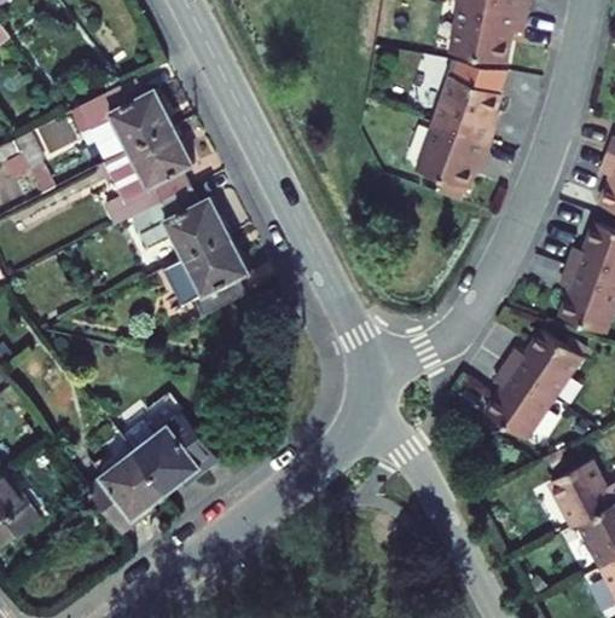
[(448,0),(446,13),(515,26),(518,6),(503,4),(503,0),(448,0)]
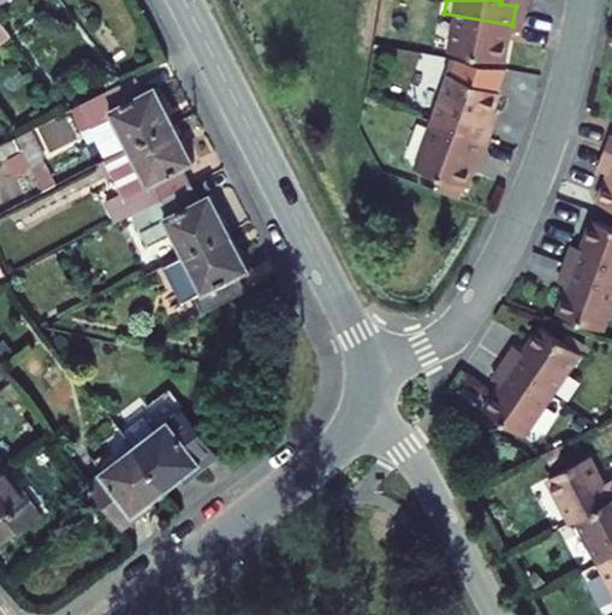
[(509,42),(512,25),(444,13),(434,65),(487,75),(494,40),(509,42)]
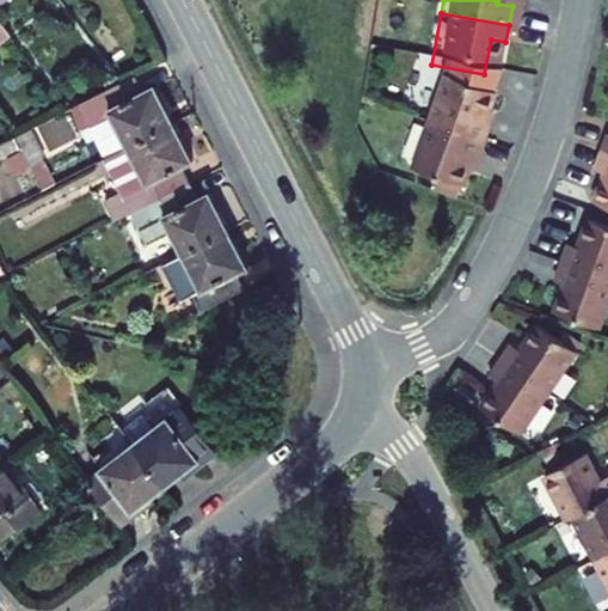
[(171,124),(152,87),(141,92),(133,77),(77,105),(94,139),(104,158),(171,124)]
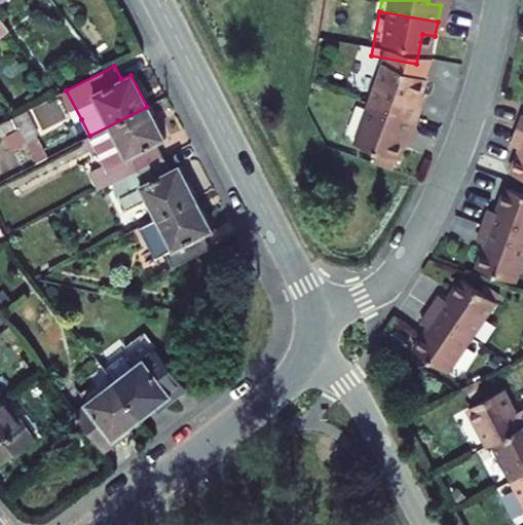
[(372,76),(358,119),(405,136),(409,123),(402,121),(412,89),(372,76)]
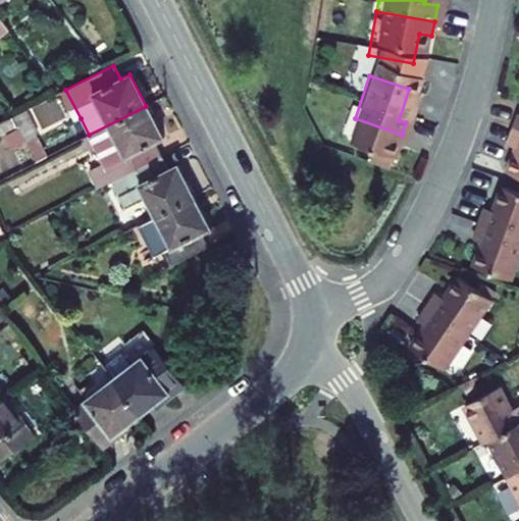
[(81,118),(65,90),(57,94),(72,122),(81,118)]
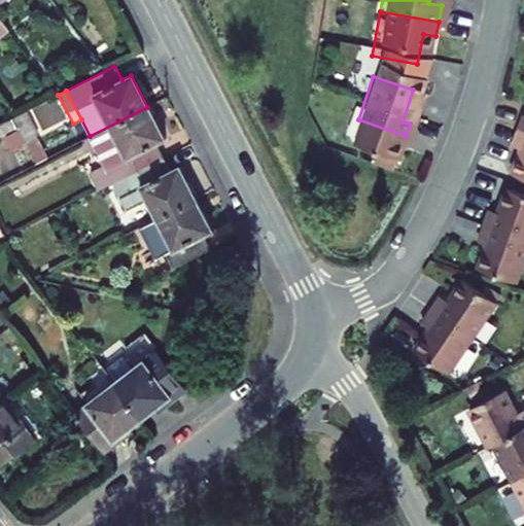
[(164,139),(147,107),(90,136),(88,137),(97,155),(103,168),(90,175),(98,190),(111,183),(162,158),(154,143),(164,139)]
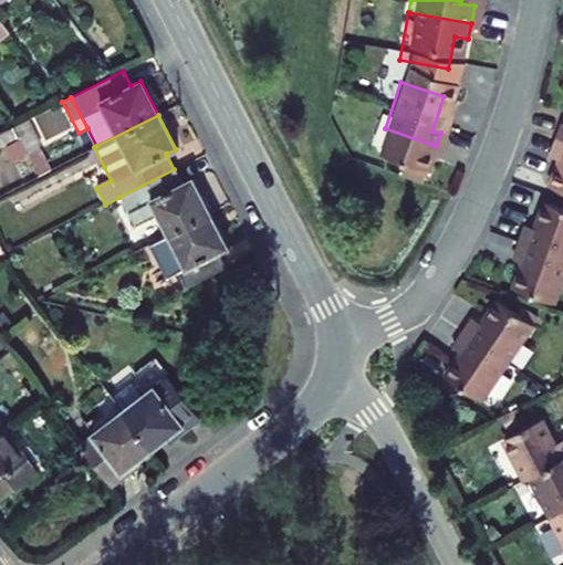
[(50,170),(24,122),(0,134),(0,147),(1,147),(9,164),(25,155),(37,177),(50,170)]
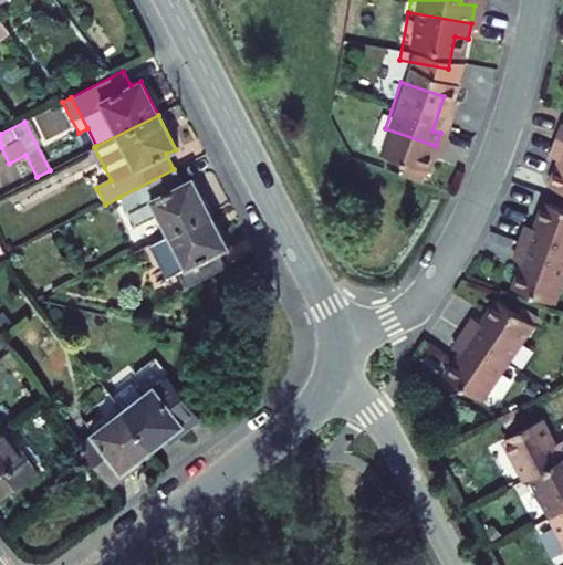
[(562,125),(560,125),(553,140),(562,144),(562,125)]
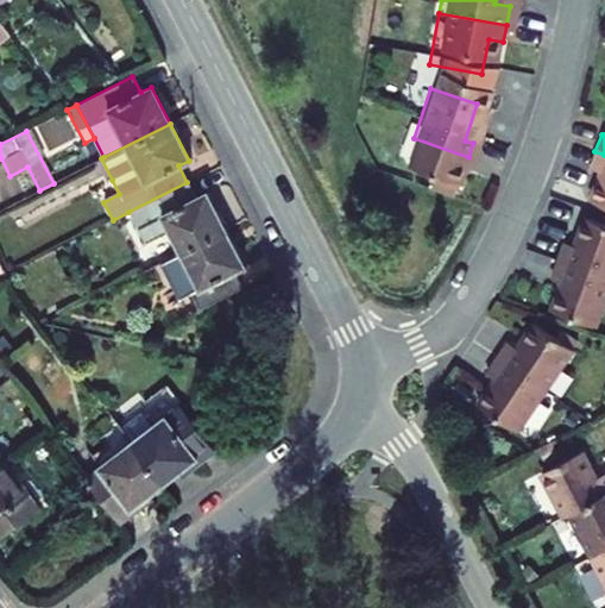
[(468,157),(414,138),(398,185),(445,200),(454,170),(462,173),(468,157)]
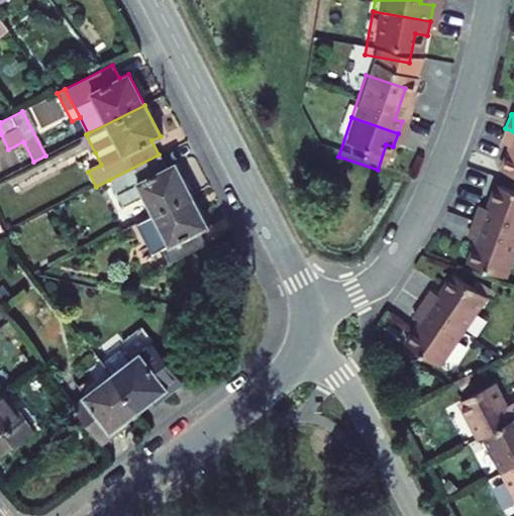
[(501,172),(513,176),(513,131),(505,128),(500,143),(509,146),(501,172)]
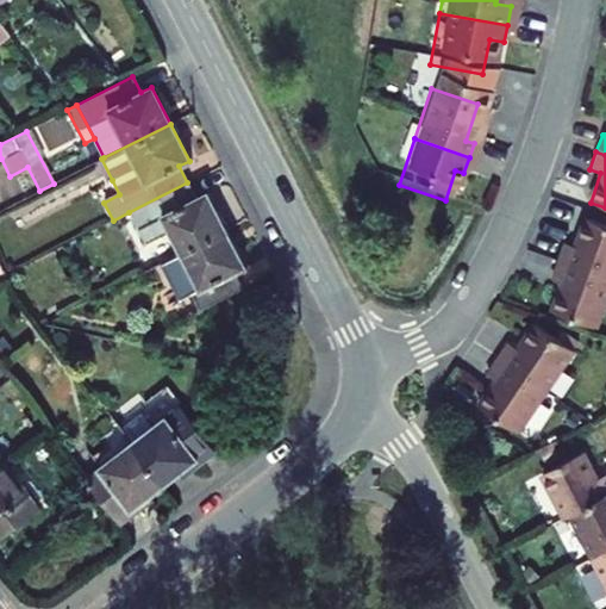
[(112,180),(101,159),(95,162),(106,184),(112,180)]
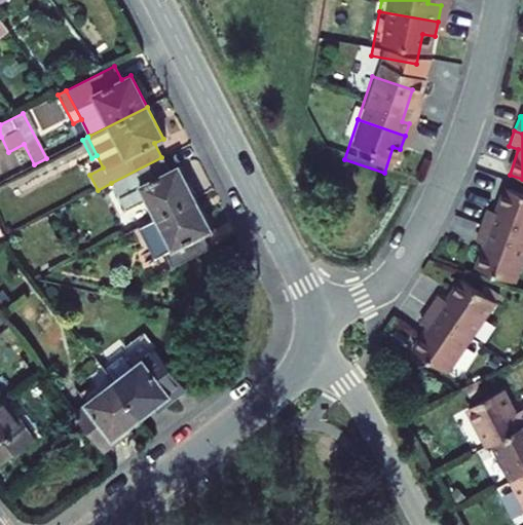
[(194,198),(178,166),(169,171),(161,157),(111,183),(125,210),(146,199),(155,218),(194,198)]
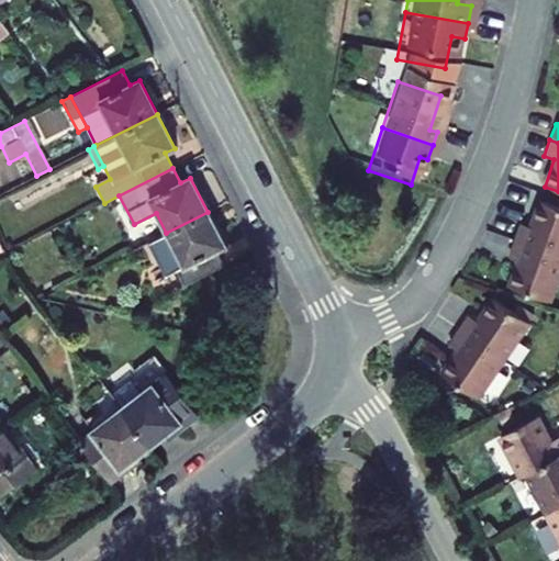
[(518,225),(513,242),(558,257),(558,209),(538,202),(529,229),(518,225)]
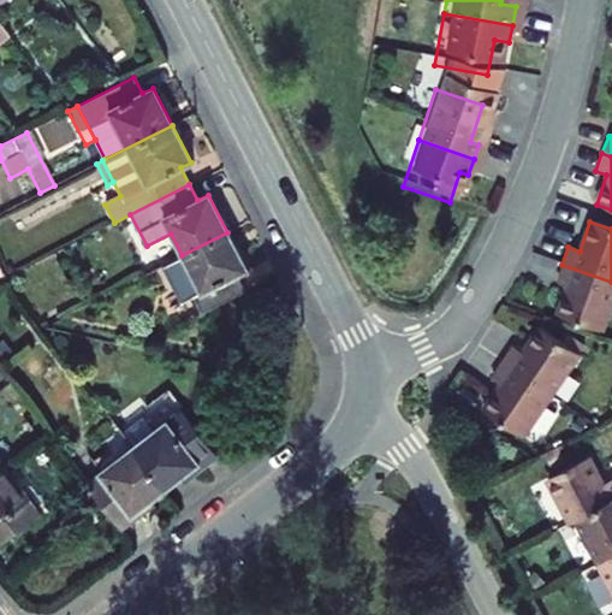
[(247,270),(227,232),(182,255),(160,266),(179,305),(191,297),(200,314),(244,291),(236,275),(247,270)]
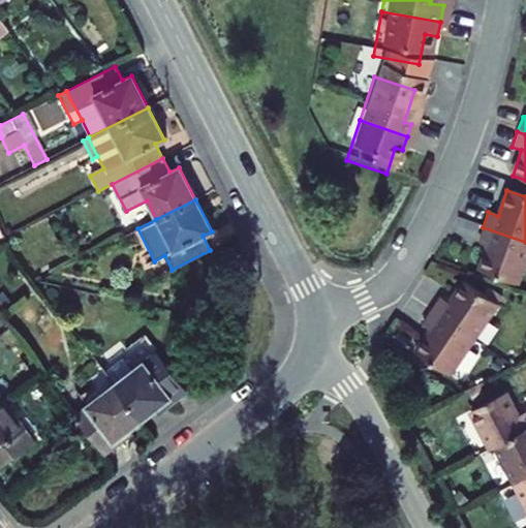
[(477,271),(516,284),(525,254),(525,242),(483,227),(477,243),(487,246),(477,271)]
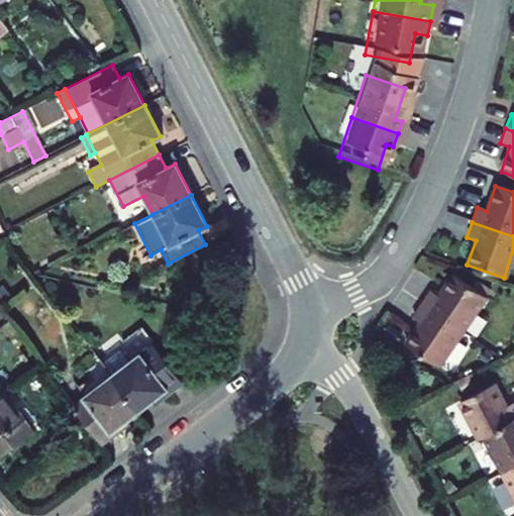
[(429,291),(420,304),(460,331),(484,297),(451,275),(437,297),(429,291)]
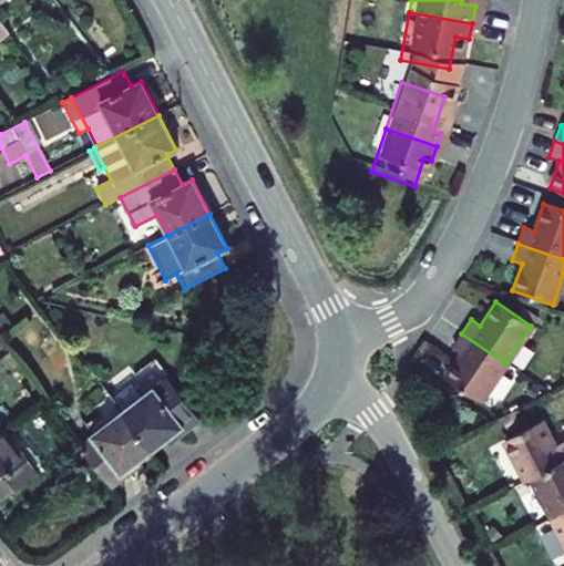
[(444,378),(480,402),(505,363),(461,333),(451,348),(460,354),(444,378)]
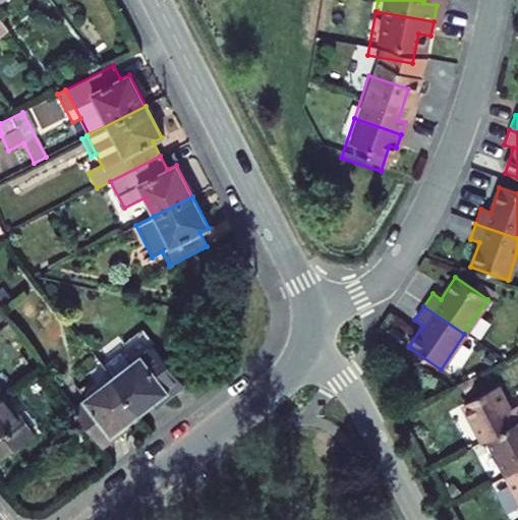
[(181,385),(152,347),(129,364),(119,352),(103,365),(112,378),(139,414),(162,396),(164,399),(181,385)]
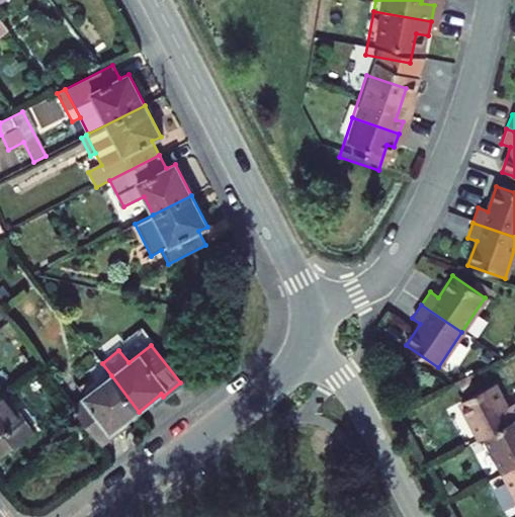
[(139,412),(111,375),(71,407),(100,444),(117,431),(116,429),(139,412)]
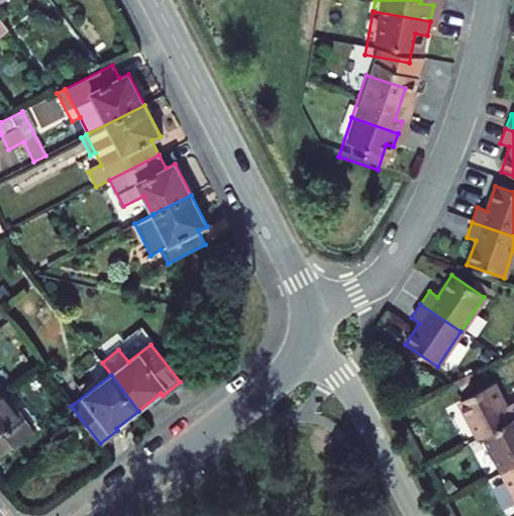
[(458,402),(478,439),(482,436),(513,419),(513,404),(513,403),(504,407),(492,384),(458,402)]
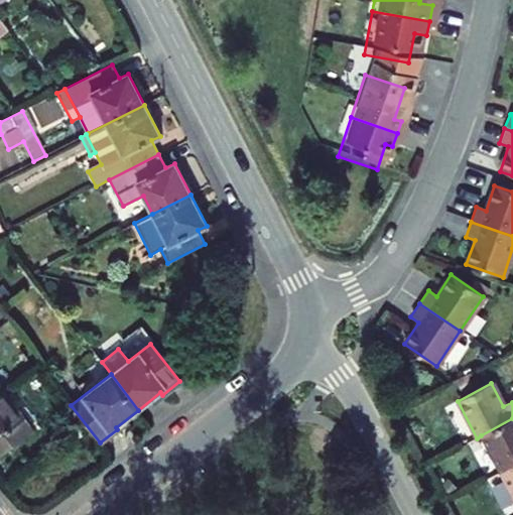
[(0,456),(31,432),(0,391),(0,456)]
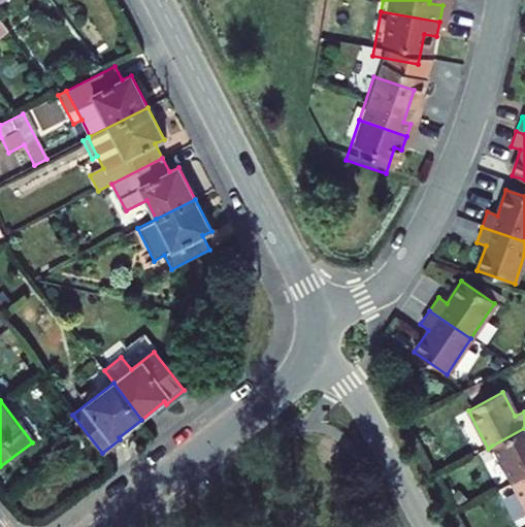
[(524,428),(492,446),(512,484),(524,476),(524,428)]
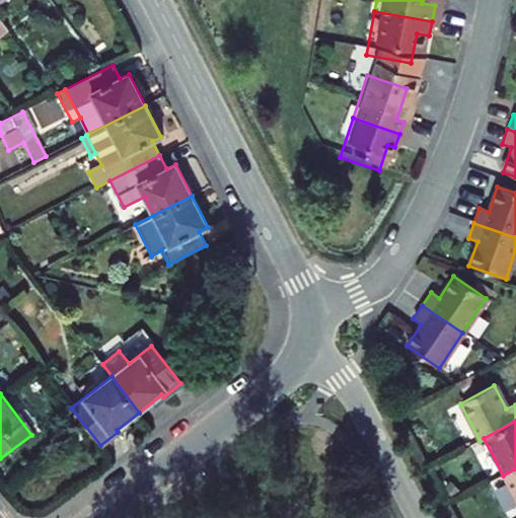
[(515,468),(503,475),(515,500),(515,468)]
